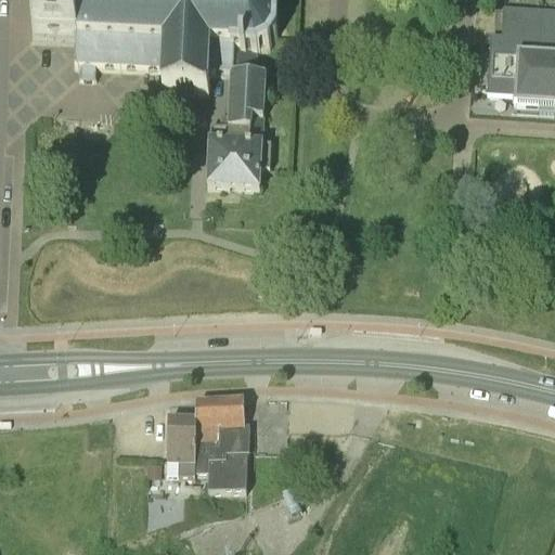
[(78,0),(77,0),(34,0),(31,46),(76,49),(75,73),(80,73),(80,85),(95,86),(97,74),(164,77),(163,99),(173,99),(173,98),(197,100),(197,101),(209,101),(210,80),(232,81),(256,79),(257,61),(270,53),(278,41),(279,27),(272,14),(259,5),(248,5),(250,1),(250,0),(78,0)]
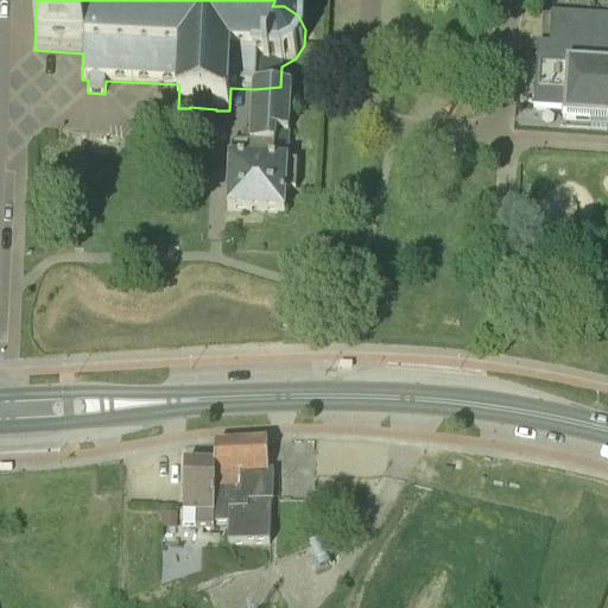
[(607,17),(551,14),(550,45),(553,45),(552,54),(540,54),(539,94),(534,94),(533,109),(564,111),(563,121),(567,121),(567,118),(601,120),(601,122),(607,122),(607,17)]
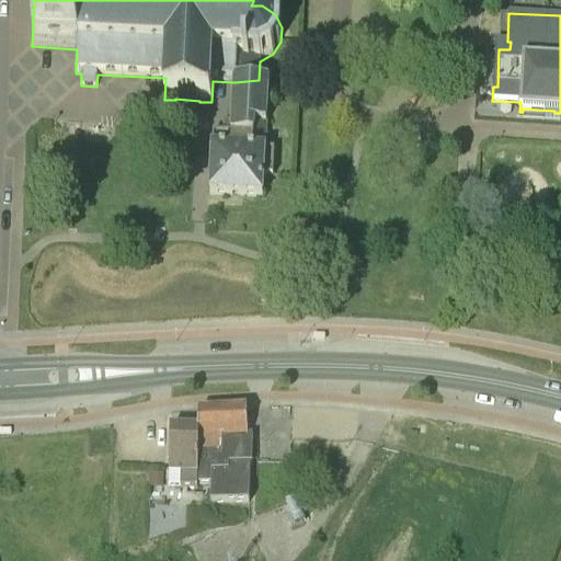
[(259,80),(235,82),(231,134),(213,134),(209,195),(263,198),(264,178),(273,178),(274,151),(265,150),(268,81),(259,80)]
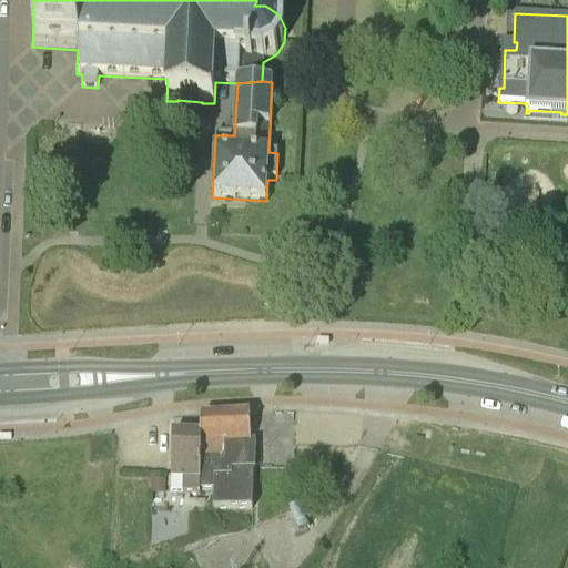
[(250,415),(202,417),(201,435),(200,492),(213,492),(213,509),(252,510),(253,470),(255,470),(256,442),(249,442),(250,415)]
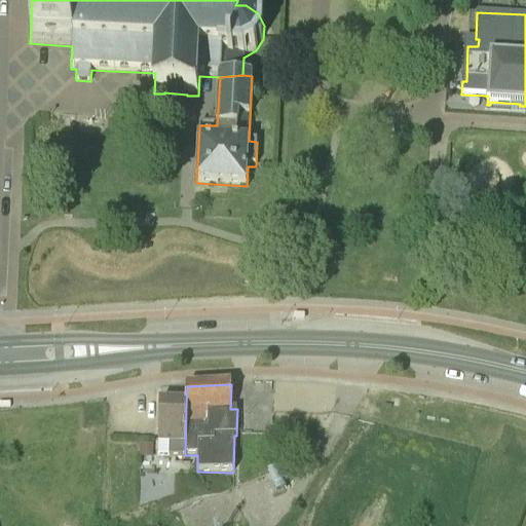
[(160,402),(158,457),(185,458),(185,455),(186,403),(160,402)]
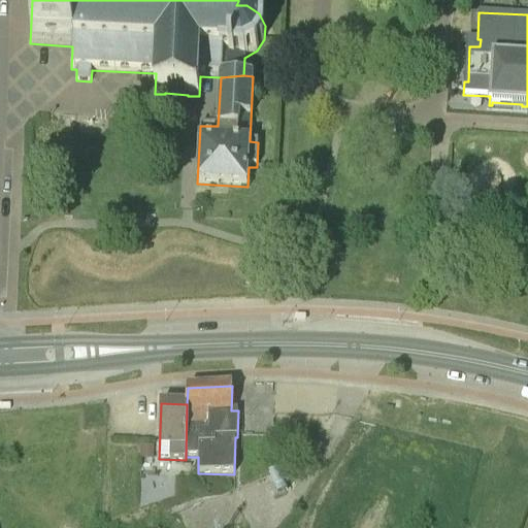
[(287,491),(276,468),(268,471),(278,494),(287,491)]
